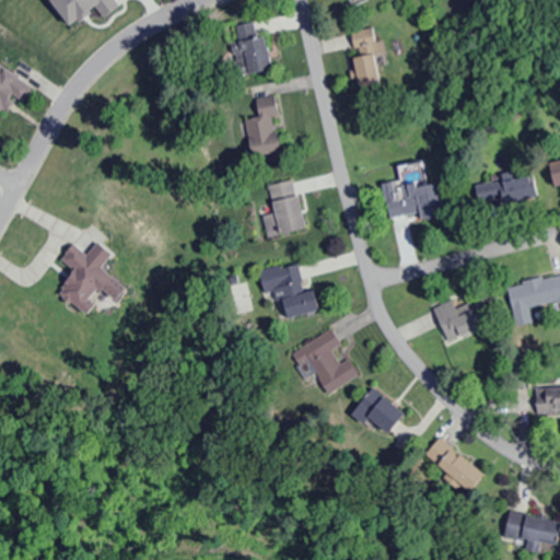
[(359,90),(378,85),(373,56),(384,55),(382,41),(375,42),(372,28),(348,33),(359,90)]
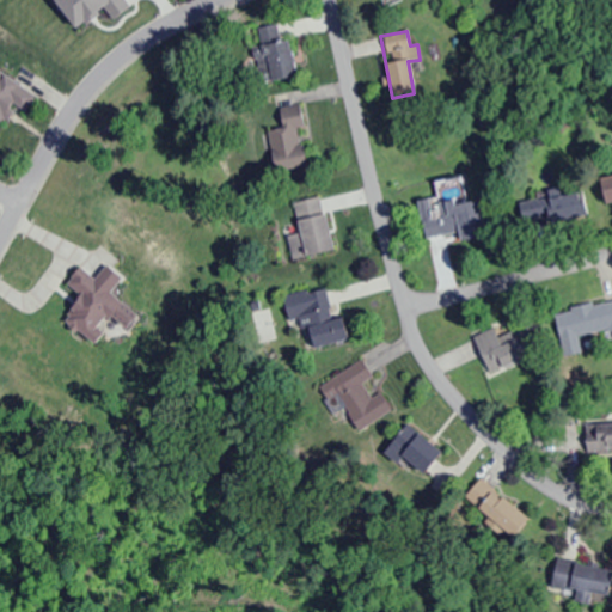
[(257,49),(274,84),(299,72),(283,38),(257,49)]
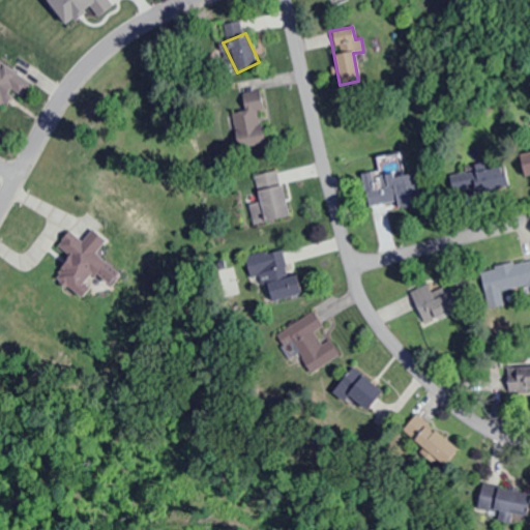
[(529,150),(520,152),(523,174),(529,173),(529,150)]
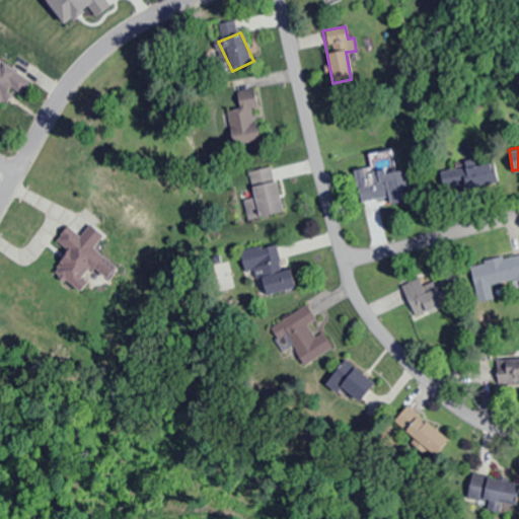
[(497,182),(491,161),(449,174),(456,196),(497,182)]
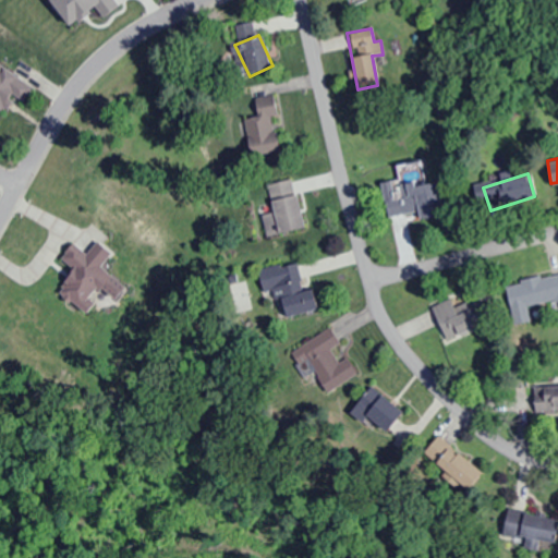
[(292,179),(266,185),(278,234),(304,228),(292,179)]
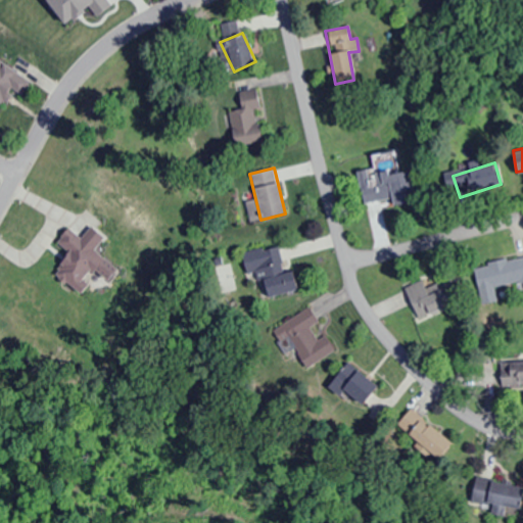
[(366,208),(391,202),(392,205),(415,201),(408,169),(368,177),(370,189),(362,191),(366,208)]
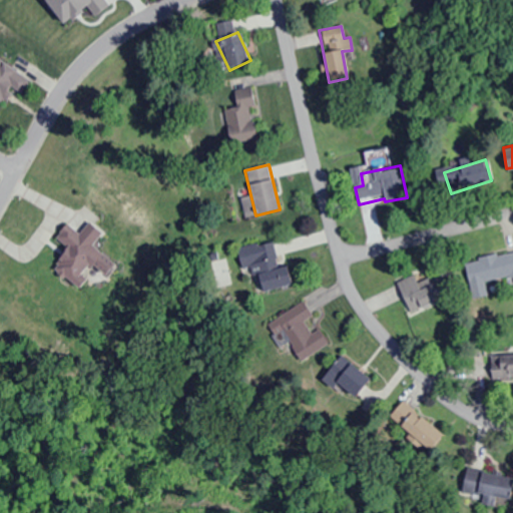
[(76,235),(66,225),(55,237),(67,249),(52,266),(77,289),(96,269),(104,277),(114,266),(92,244),(101,234),(88,222),(76,235)]
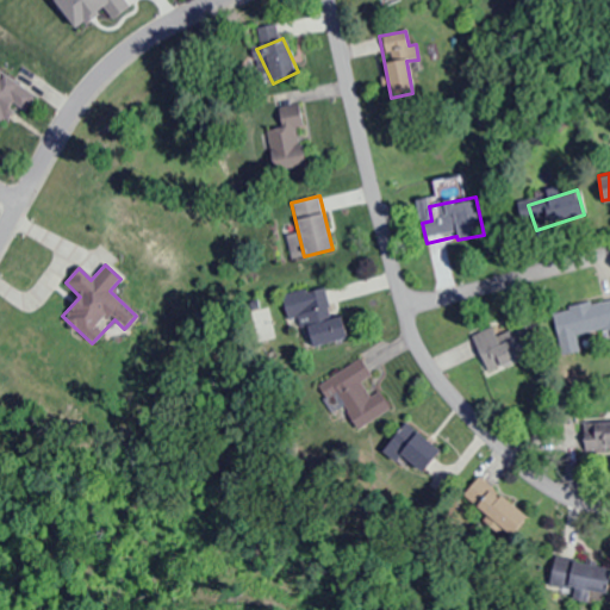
[(330,288),(292,294),(302,348),(340,341),(330,288)]
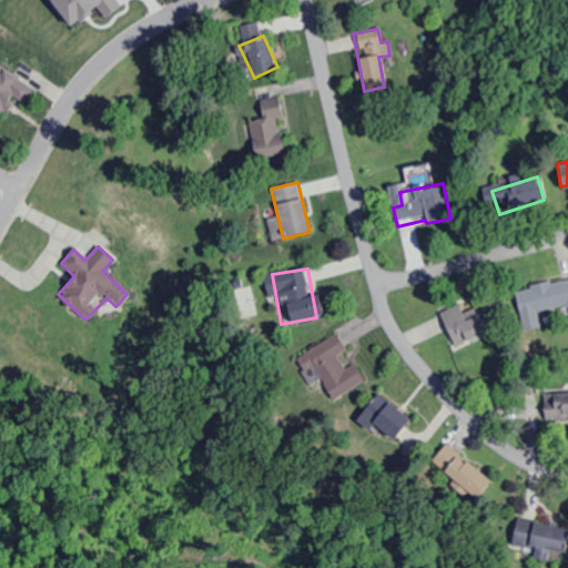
[(567,277),(514,291),(524,332),(540,328),(538,316),(567,308),(567,277)]
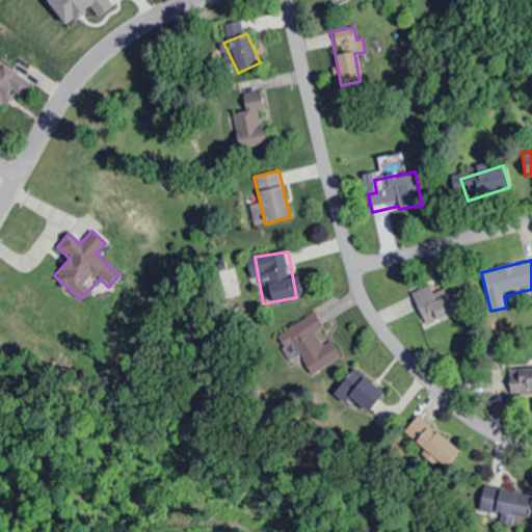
[(411,292),(424,325),(452,314),(448,304),(470,297),(463,283),(433,294),(429,285),(411,292)]
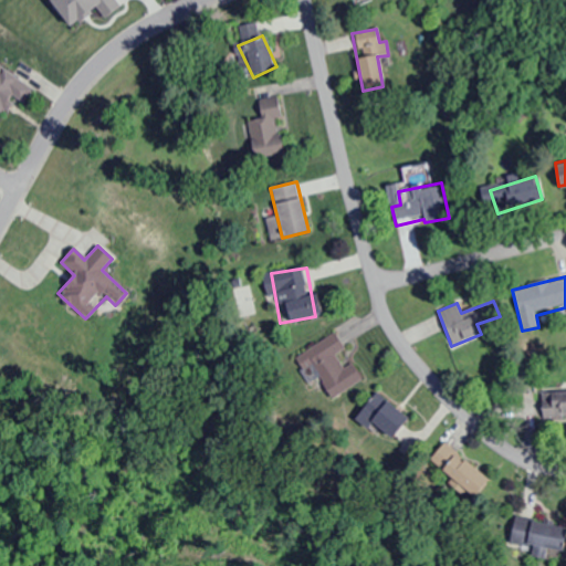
[(355,379),(336,336),(295,355),(315,397),(355,379)]
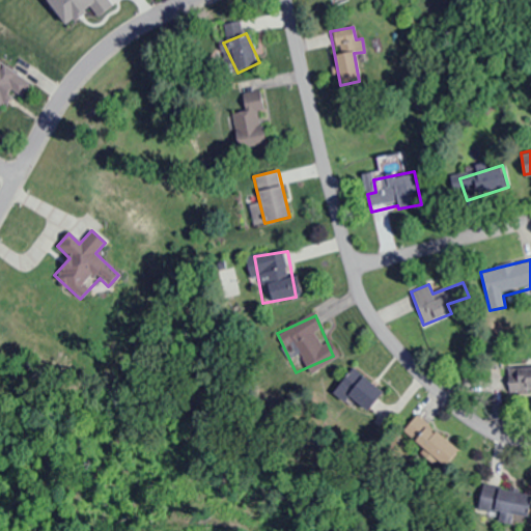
[(530,368),(507,368),(507,397),(530,397),(530,368)]
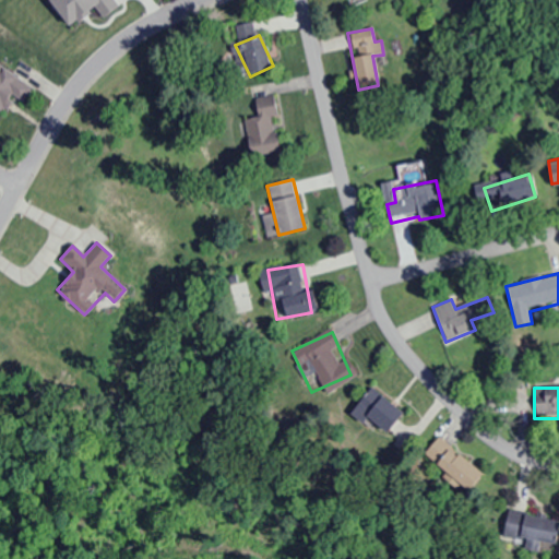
[(388,439),(406,418),(372,389),(355,408),(388,439)]
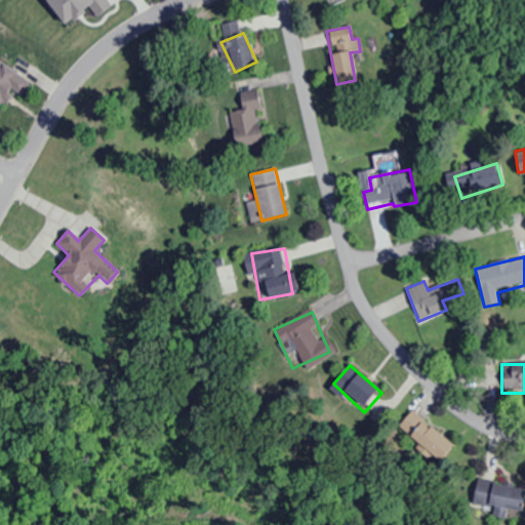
[(451,447),(414,410),(396,429),(433,466),(451,447)]
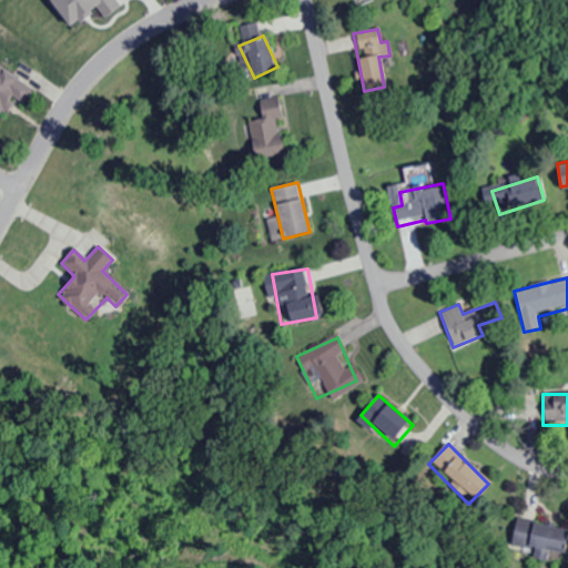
[(567,553),(567,526),(514,521),(511,547),(567,553)]
